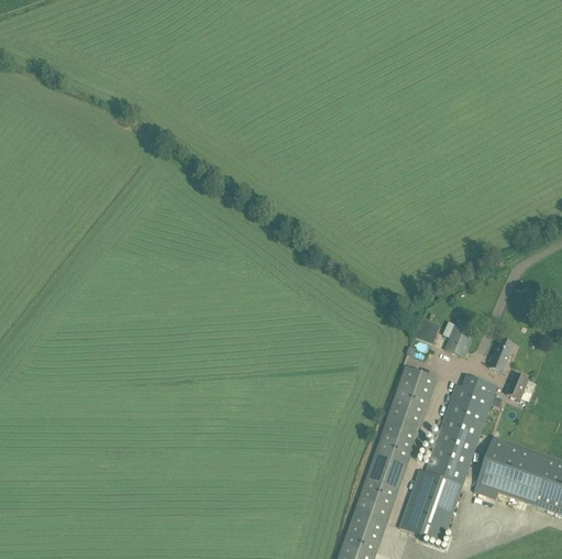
[(422,317),(416,337),(432,343),(439,324),(422,317)]
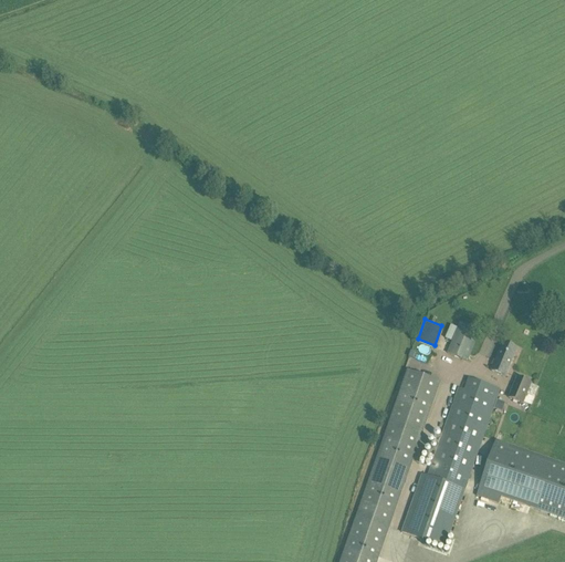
[(479,328),(459,320),(448,350),(467,357),(479,328)]
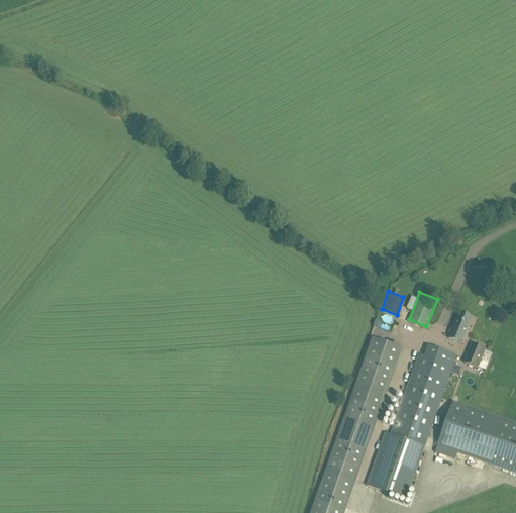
[(449,335),(461,340),(473,315),(459,309),(449,335)]
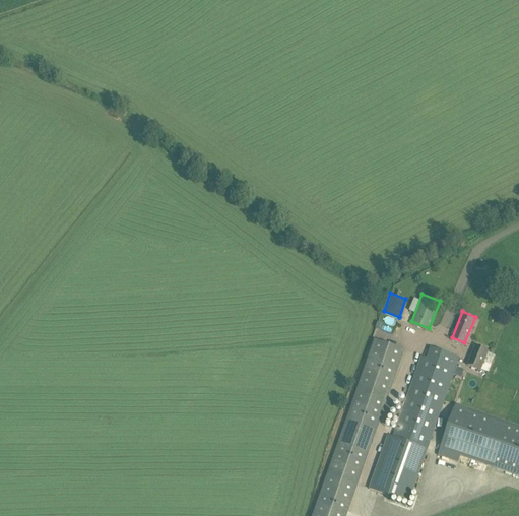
[(375,336),(311,515),(345,515),(404,346),(375,336)]
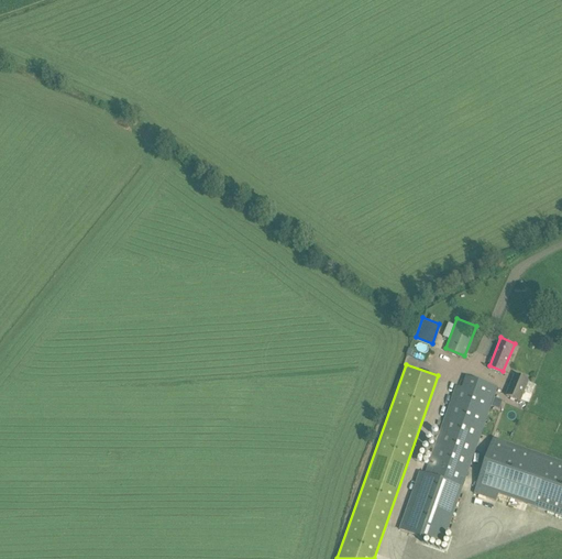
[(520,397),(529,376),(515,371),(509,384),(506,392),(520,397)]
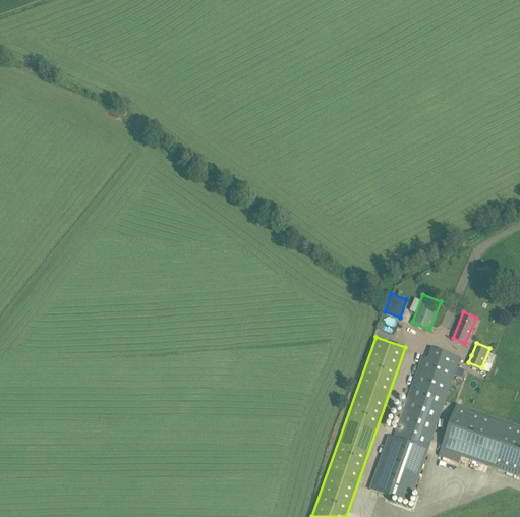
[(368,486),(409,501),(460,355),(431,345),(427,355),(422,353),(393,436),(388,434),(368,486)]
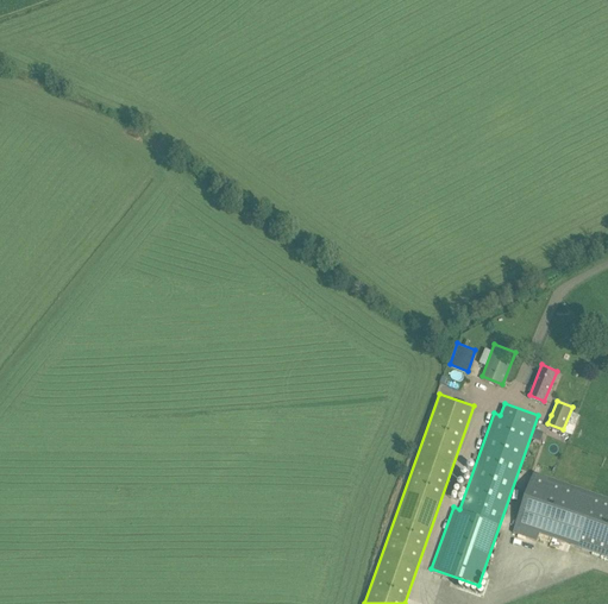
[(607,496),(533,470),(512,529),(536,538),(539,532),(607,554),(607,496)]
